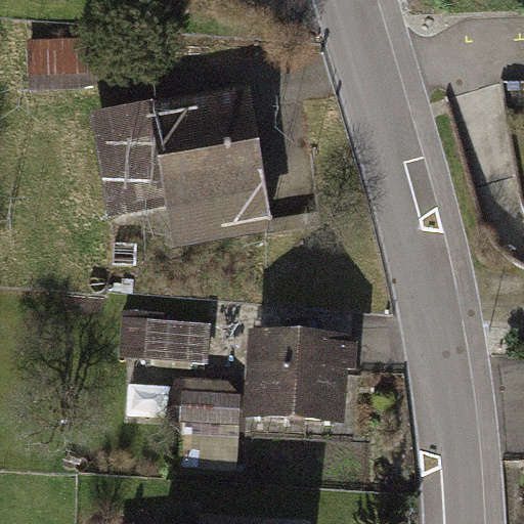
[(97,38),(27,41),(28,90),(99,87),(97,38)]
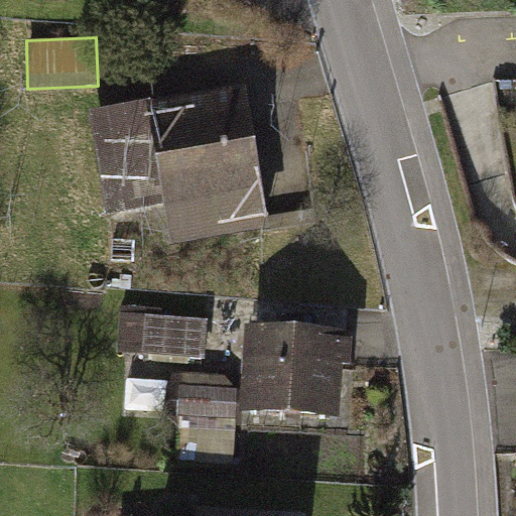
[(245,87),(91,112),(107,211),(161,202),(168,246),(269,229),(245,87)]
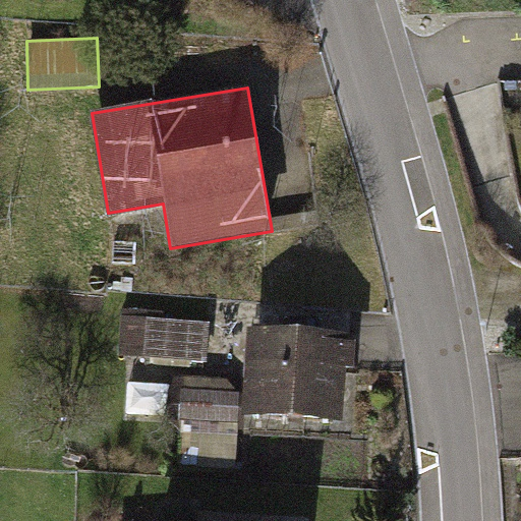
[(211,324),(122,316),(119,355),(208,361),(211,324)]
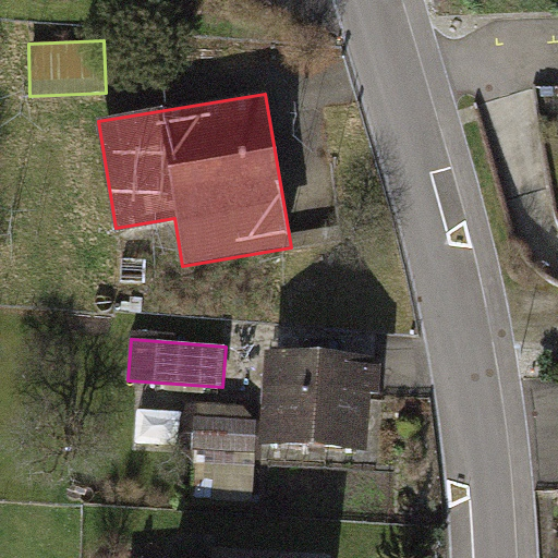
[(371,361),(265,354),(259,445),(366,450),(368,396),(378,396),(379,367),(371,366),(371,361)]
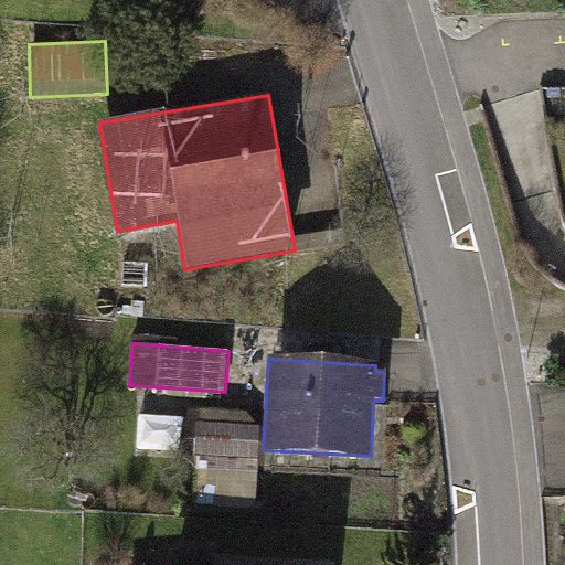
[(258,427),(199,424),(194,501),(254,505),(258,427)]
